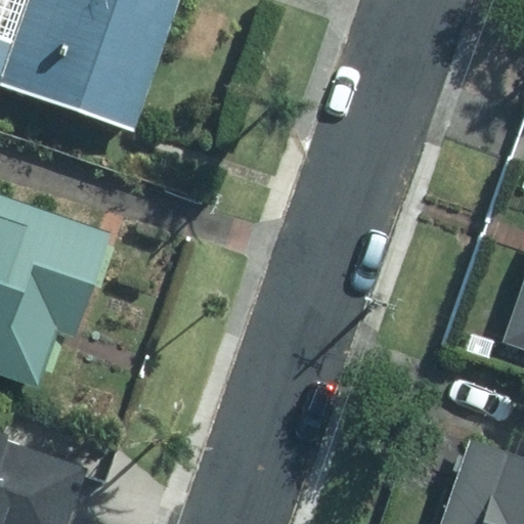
[(0,86),(133,131),(177,0),(24,0),(10,40),(0,70),(0,86)]
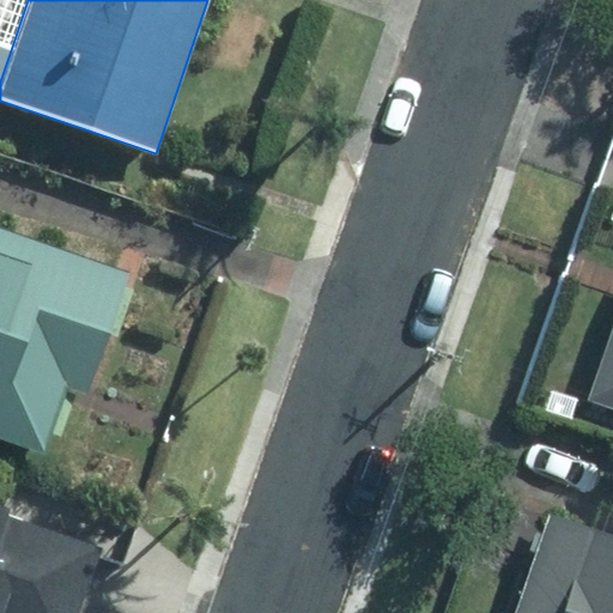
[(0,82),(12,47),(0,42),(0,82)]
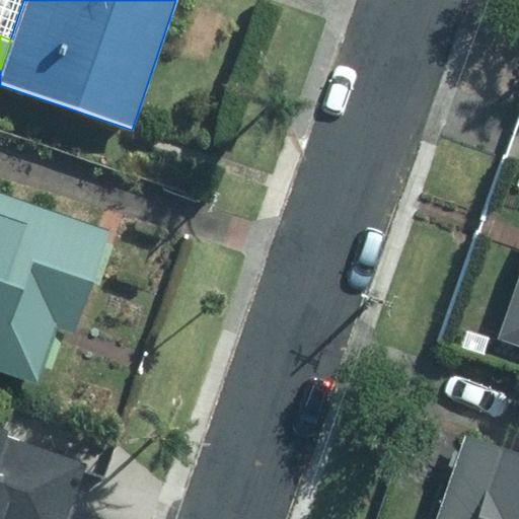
[(73,337),(109,228),(0,191),(0,373),(36,386),(55,330),(73,337)]
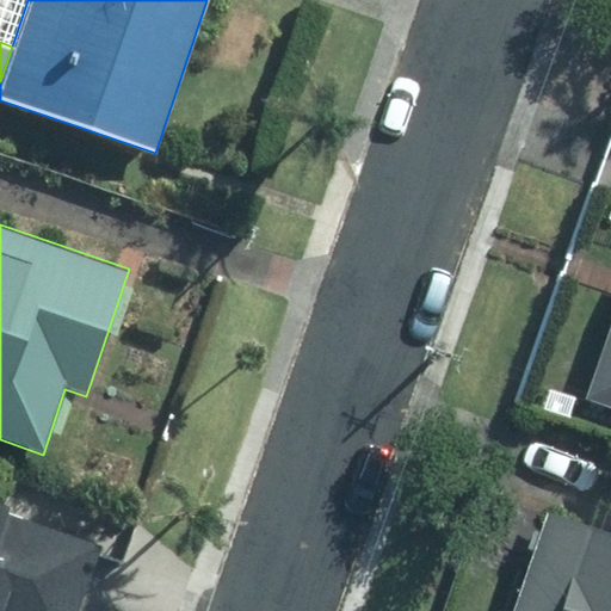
[(0,610),(78,610),(100,544),(6,512),(8,505),(0,501),(0,610)]
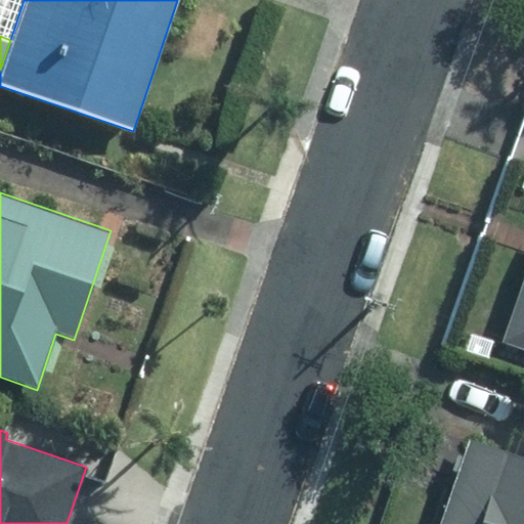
[(523,523),(523,467),(475,449),(448,523),(523,523)]
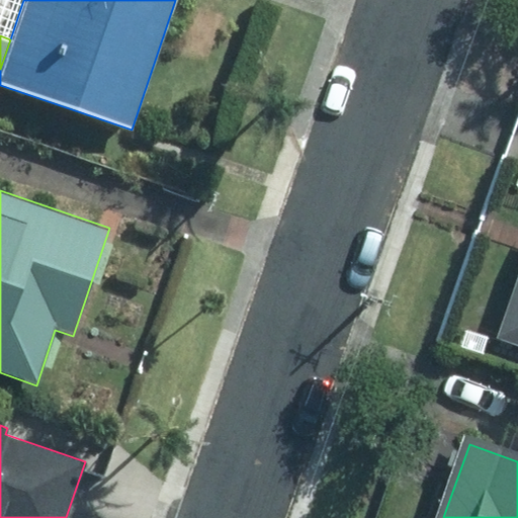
All buildings are outlined.
